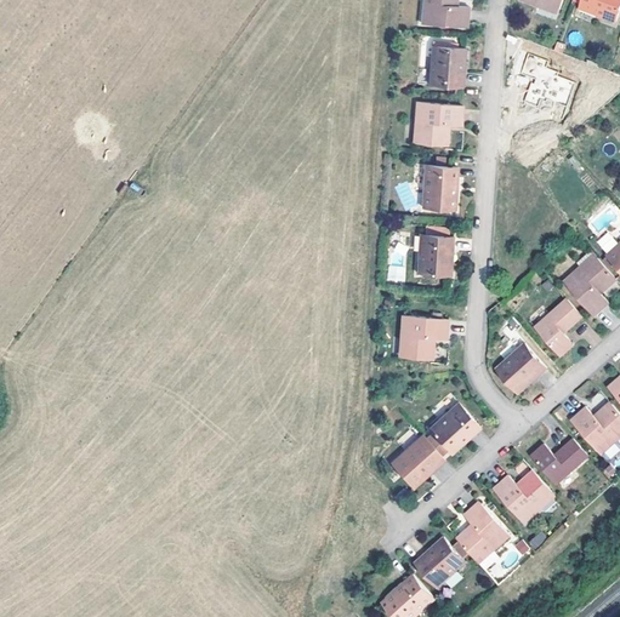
[(426,0),(426,1),(421,0),(420,23),(466,26),(468,4),(455,4),(455,0),(426,0)]
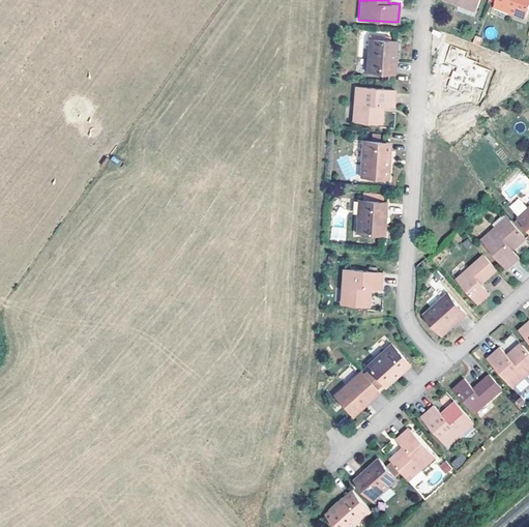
[(494,0),(492,6),(523,19),(528,0),(494,0)]
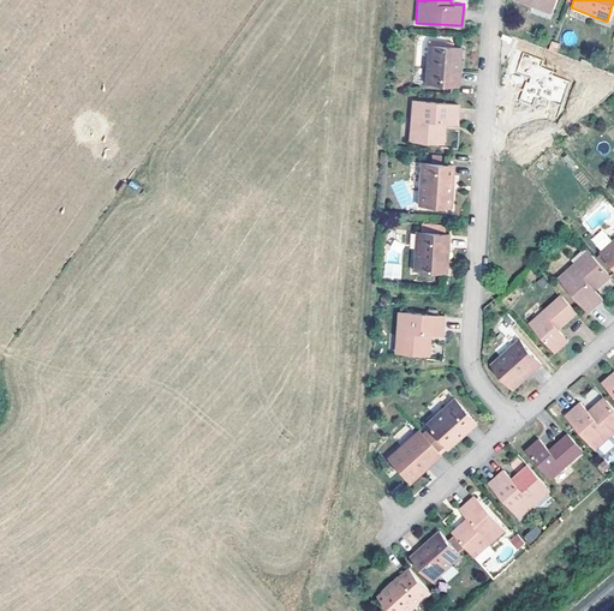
[(458,47),(428,45),(425,83),(459,87),(459,70),(457,71),(458,47)]
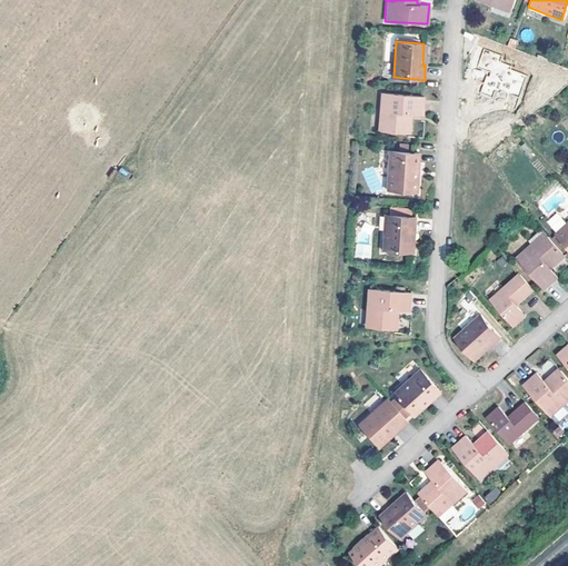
[(515,90),(504,76),(470,103),(481,118),(492,109),(504,123),(522,107),(511,92),(515,90)]
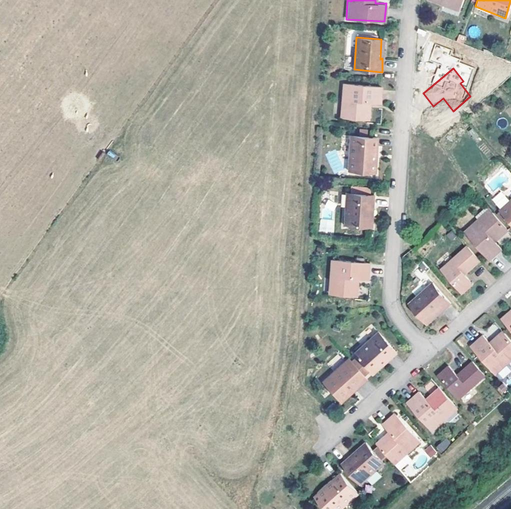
[(379,87),(341,83),(340,102),(345,102),(344,117),(367,119),(369,102),(378,102),(379,87)]
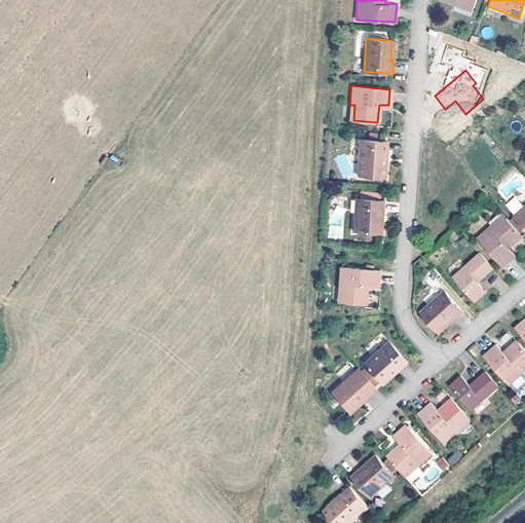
[(385,142),(360,140),(358,175),(385,178),(386,162),(384,162),(385,142)]
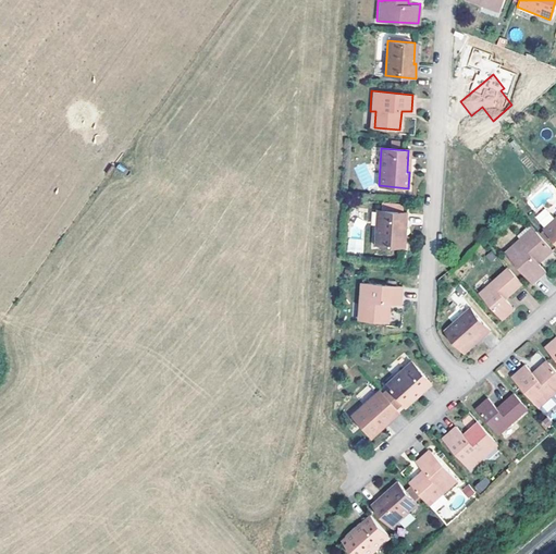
[(403,195),(383,194),(382,205),(391,205),(391,212),(400,213),(403,195)]
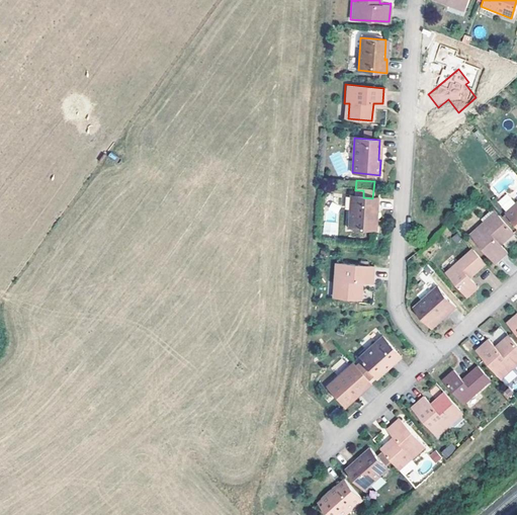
[(348,229),(373,231),(375,209),(377,209),(378,198),(372,198),(363,197),(363,190),(355,190),(355,196),(350,196),(348,229)]
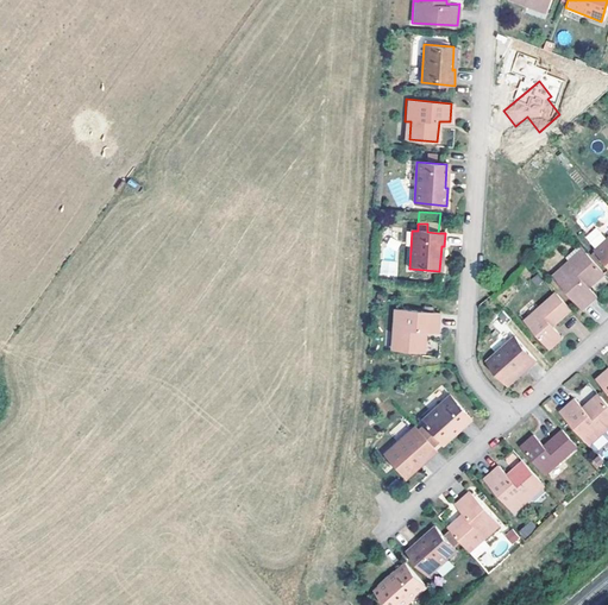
[(607,234),(593,247),(607,264),(607,234)]
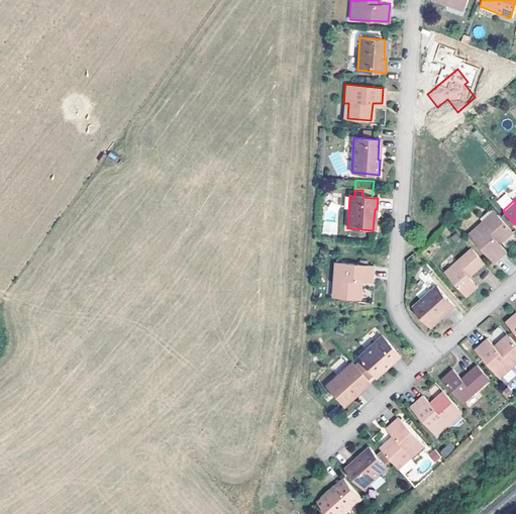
[(469,232),(493,262),(506,249),(500,242),(511,232),(495,214),(490,208),(479,217),(482,220),(469,232)]
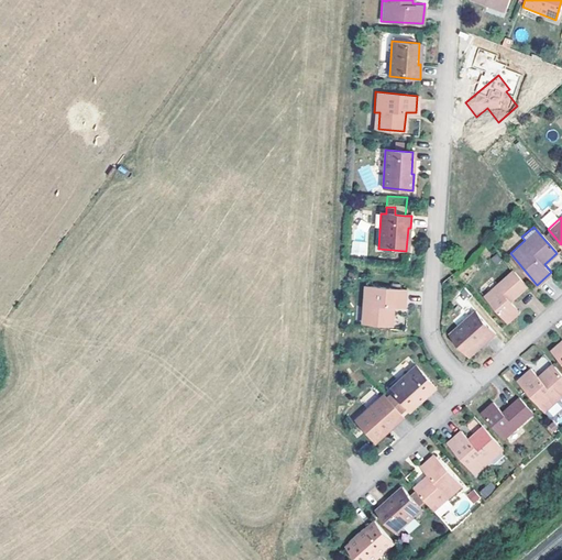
[(526,285),(511,270),(485,295),(507,321),(519,310),(510,299),(526,285)]
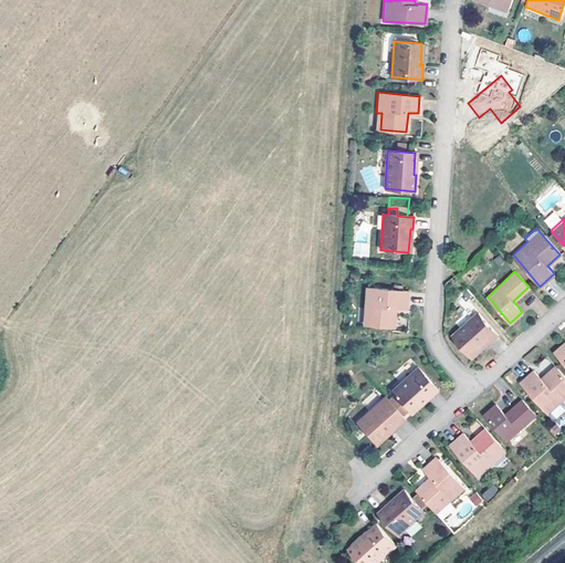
[(408,292),(365,288),(365,309),(369,309),(369,325),(395,326),(396,308),(407,309),(408,292)]
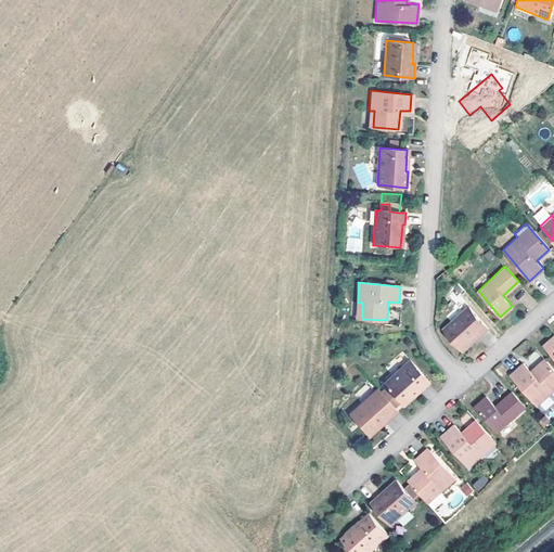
[(488,326),(468,305),(442,328),(461,348),(476,335),(477,337),(488,326)]
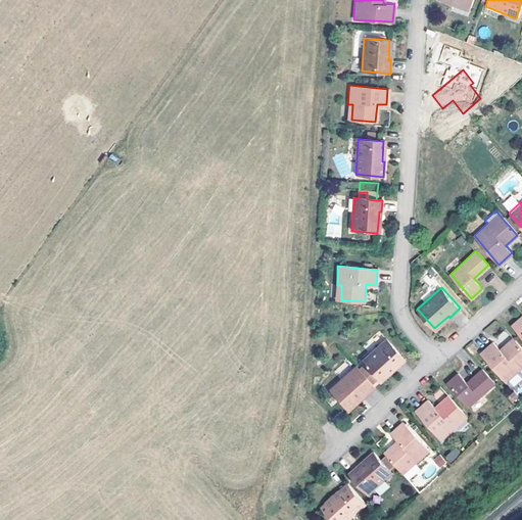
[(521,316),(511,327),(521,338),(521,316)]
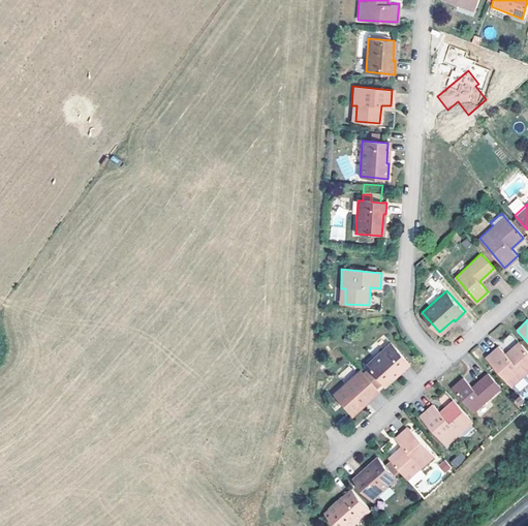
[(522,372),(527,365),(527,353),(517,342),(504,353),(497,347),(484,359),(510,387),(524,374),(522,372)]
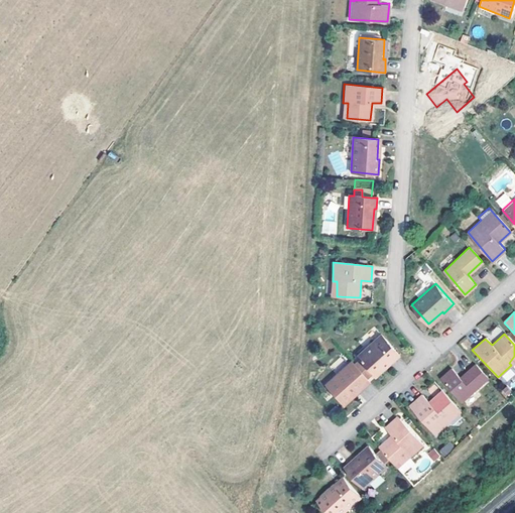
[(379,335),(357,356),(374,374),(387,363),(389,364),(398,355),(379,335)]
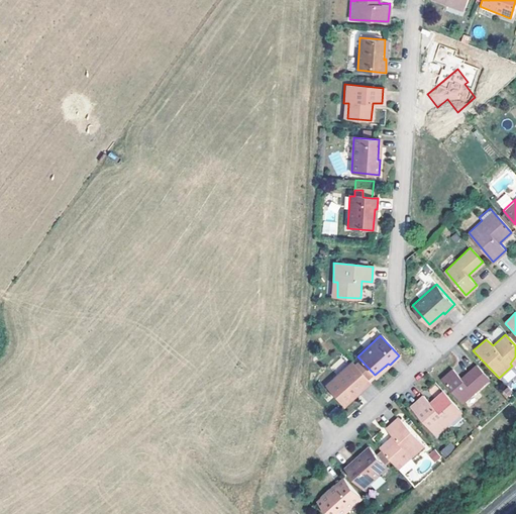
[(368,382),(350,363),(326,385),(345,406),(355,396),(353,394),(368,382)]
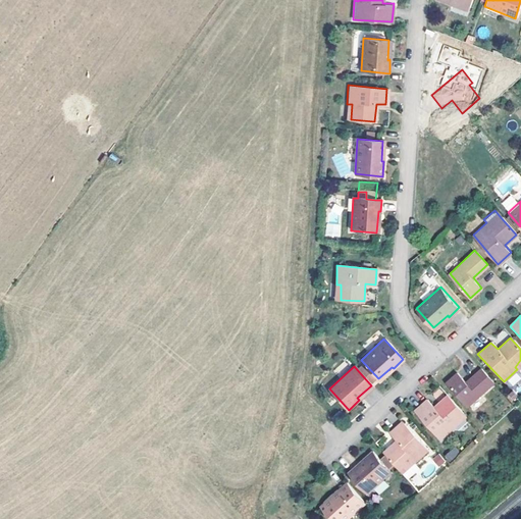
[(493,384),(480,369),(465,382),(457,373),(446,382),(467,407),(493,384)]
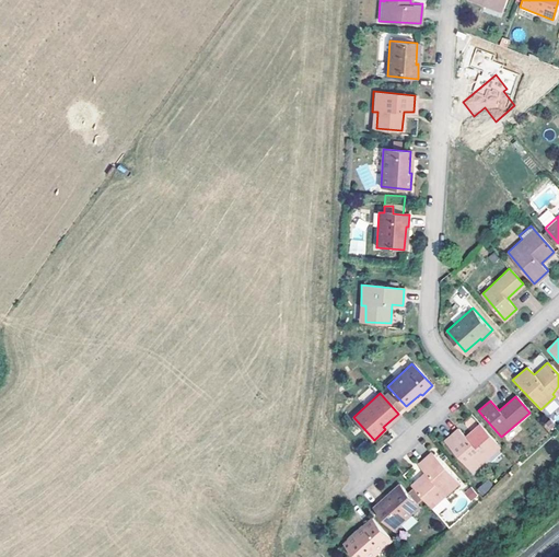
[(497,444),(479,425),(465,437),(458,429),(445,441),(473,472),(487,460),(485,455),(497,444)]
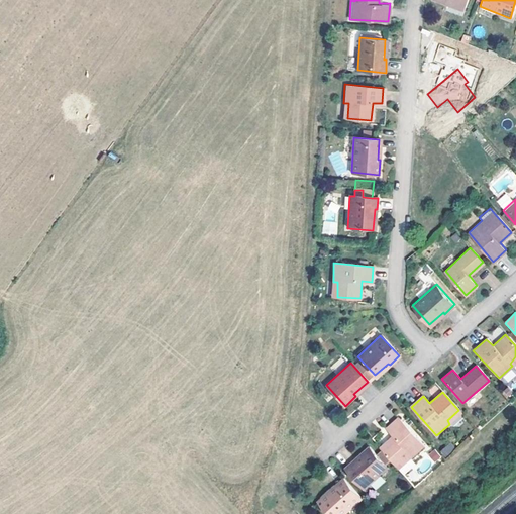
[(393,437),(380,447),(392,460),(396,467),(408,456),(411,459),(424,447),(399,419),(387,429),(393,437)]
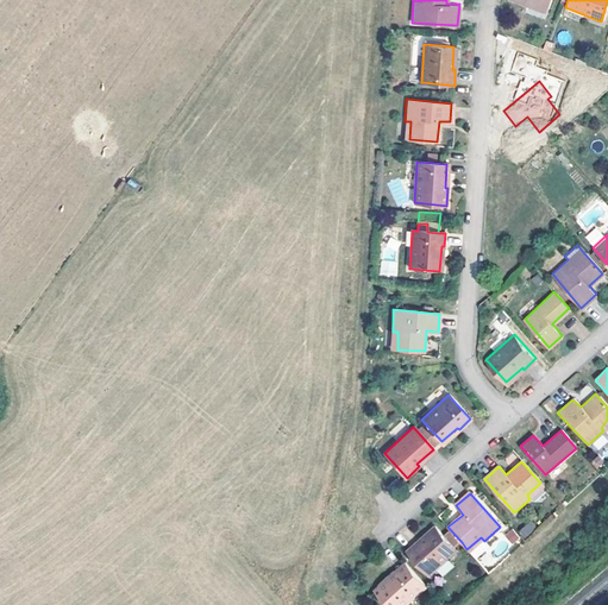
[(512,525),(503,530),(511,541),(519,535),(512,525)]
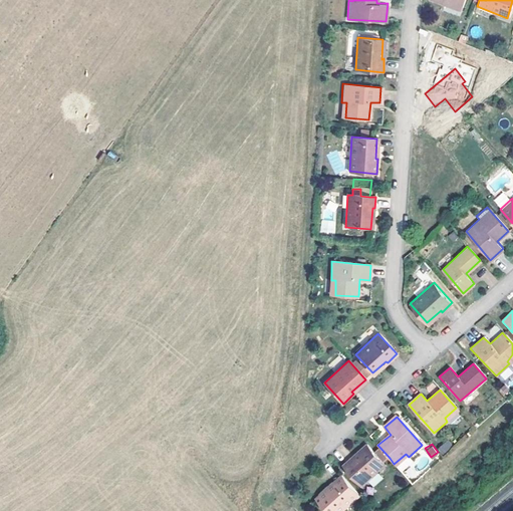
[(351,457),(343,465),(361,486),(386,464),(367,445),(353,459),(351,457)]
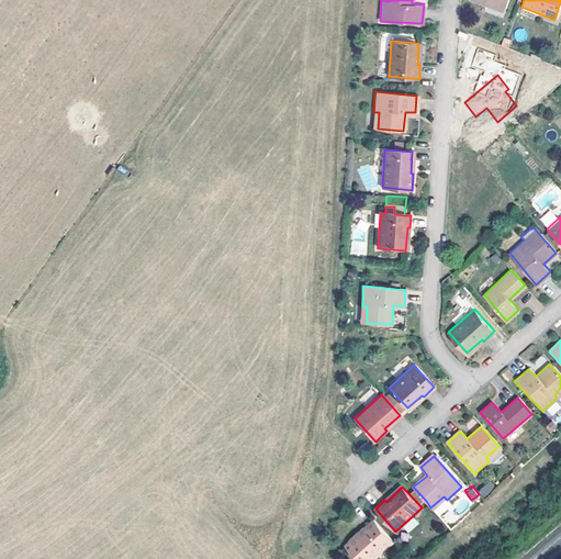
[(491,491),(486,487),(482,491),(486,495),(491,491)]
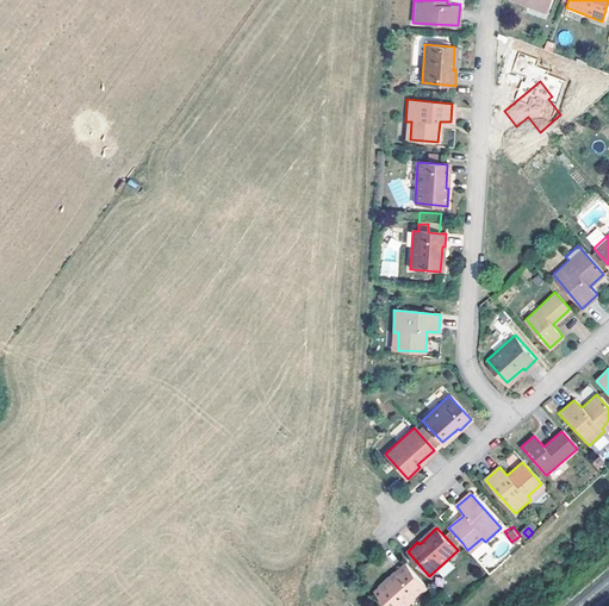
[(405,605),(426,588),(406,567),(391,582),(387,579),(374,592),(386,605),(405,605)]
